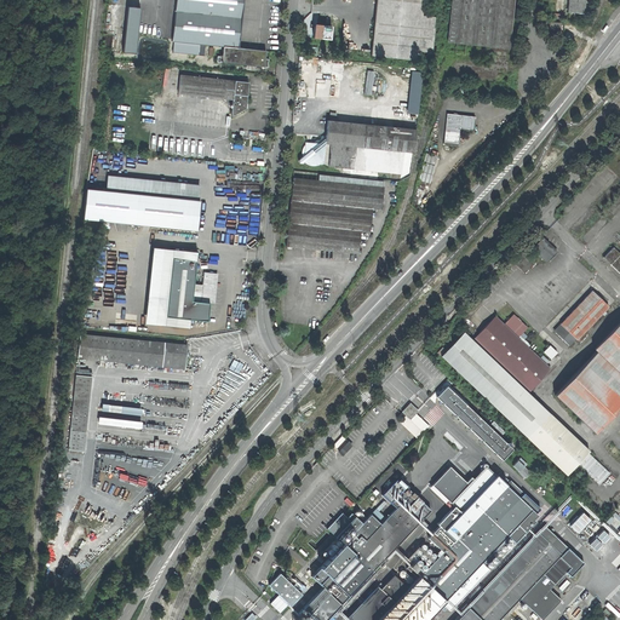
[(216,61),(267,65),(267,58),(263,57),(264,50),(239,47),(241,17),(244,0),(174,0),(173,10),(105,4),(103,33),(113,35),(110,51),(166,57),(166,55),(170,55),(170,51),(202,55),(204,44),(223,45),(222,56),(217,55),(216,61)]
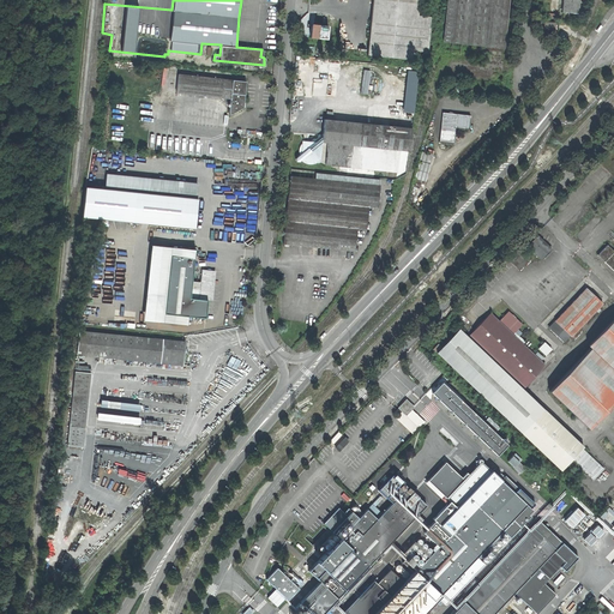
[(417,0),(372,0),(369,32),(367,55),(413,59),(414,50),(428,52),(429,17),(417,16),(417,0)]
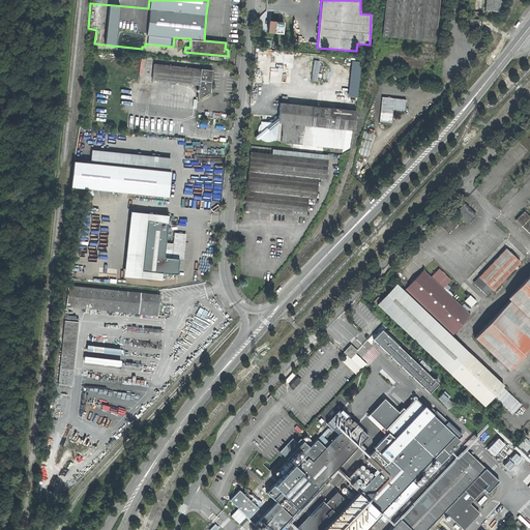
[(386,0),(383,32),(434,38),(438,0),(386,0)]
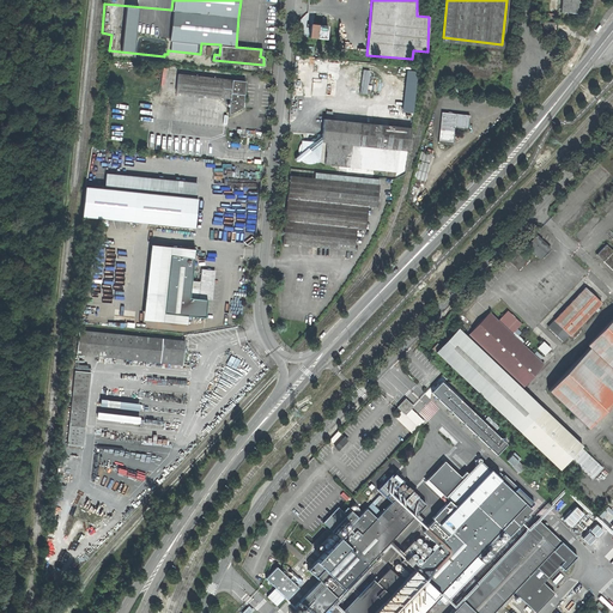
[(575,0),(559,0),(559,12),(574,13),(575,0)]
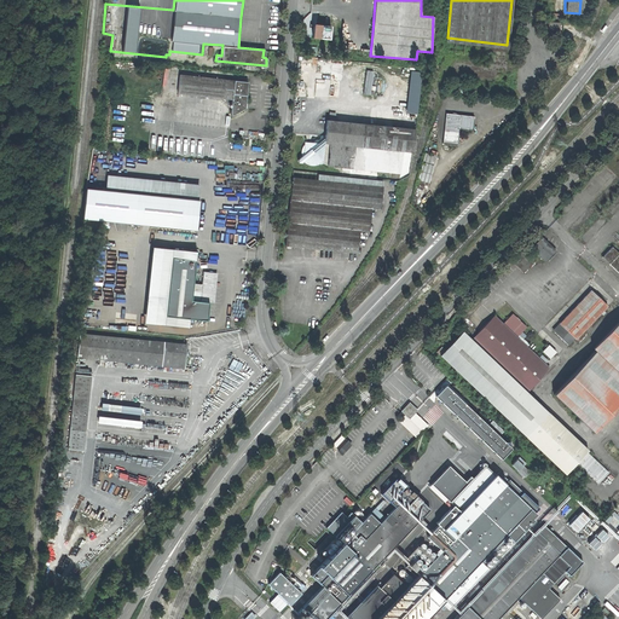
[(316,23),(314,38),(331,40),(334,24),(316,23)]
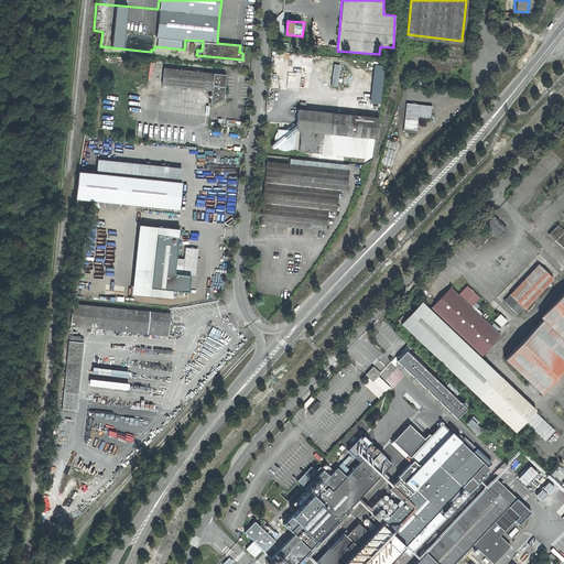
[(299,35),(282,34),(281,43),(297,45),(299,35)]
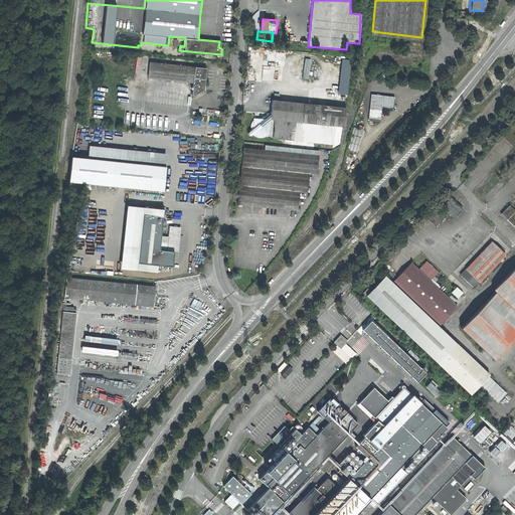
[(191,96),(204,89),(204,77),(205,67),(149,61),(148,77),(192,81),(191,96)]
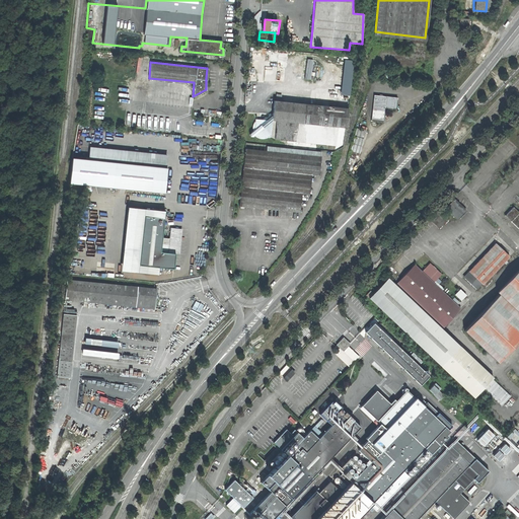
[(395,96),(372,94),(369,120),(381,121),(383,107),(394,108),(395,101),(395,96)]
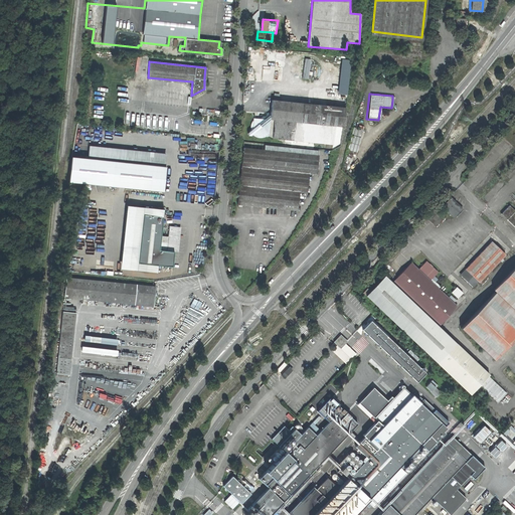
[(344,106),(270,99),(269,112),(262,118),(256,124),(251,118),(250,120),(247,119),(245,121),(243,124),(244,127),(245,129),(248,130),(246,132),(248,134),(251,134),(253,136),(256,137),(260,136),(263,135),(267,135),(269,118),(273,119),(273,138),(303,140),(302,144),(308,144),(308,141),(332,143),(334,124),(342,125),(344,106)]
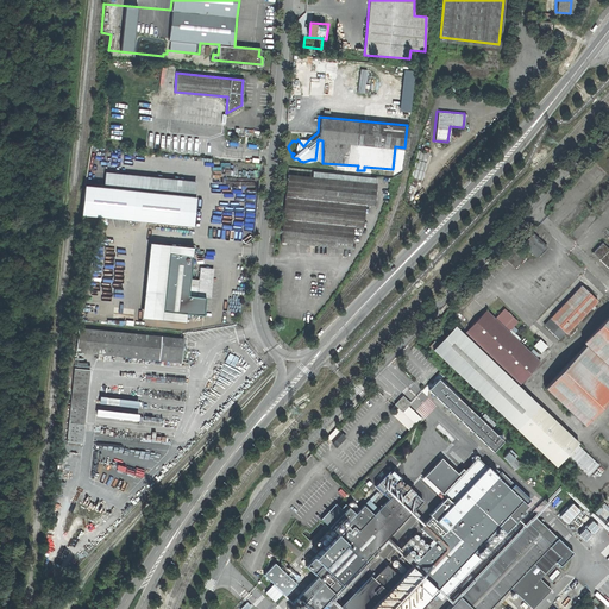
[(427,152),(416,150),(412,167),(422,170),(427,152)]
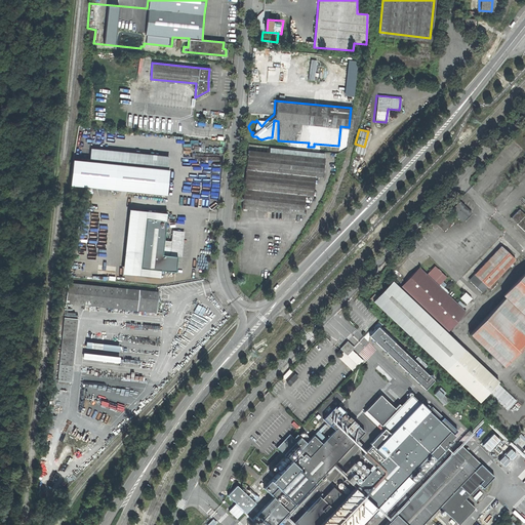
[(195,175),(206,176),(208,161),(210,147),(199,146),(195,175)]
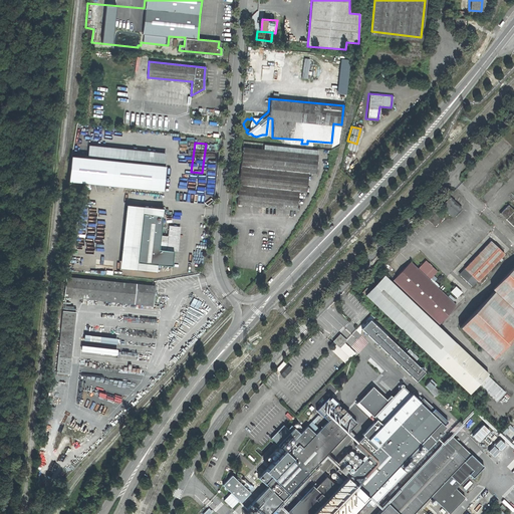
[(88,144),(86,157),(163,165),(165,152),(88,144)]
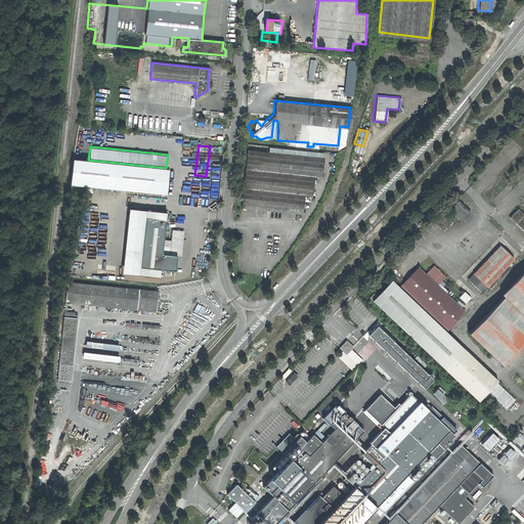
[(322,158),(246,150),(243,176),(239,207),(301,212),(302,194),(311,195),(312,176),(320,176),(322,158)]
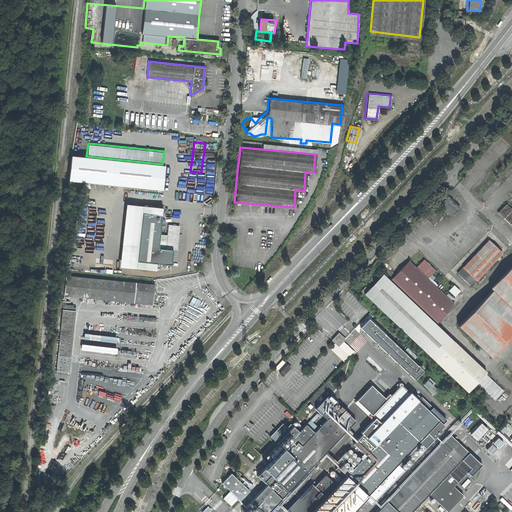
[(68,179),(161,189),(164,164),(162,164),(86,156),(70,155),(68,179)]
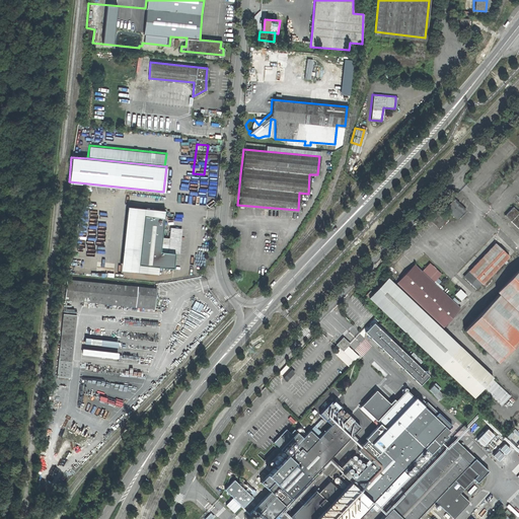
[(453,200),(444,209),(456,220),(464,211),(458,205),(453,200)]
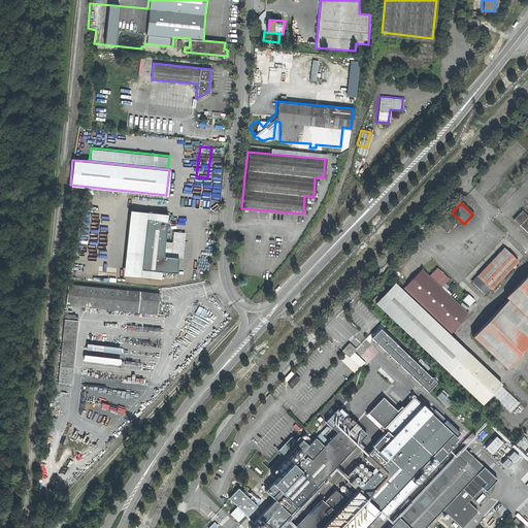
[(160,278),(160,271),(140,269),(146,220),(166,221),(167,213),(129,210),(122,274),(160,278)]
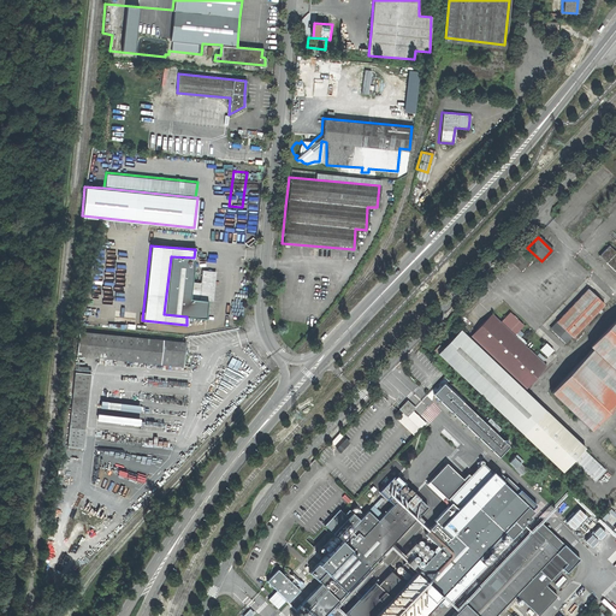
[(615,250),(615,253),(608,246),(598,256),(615,272),(615,250)]
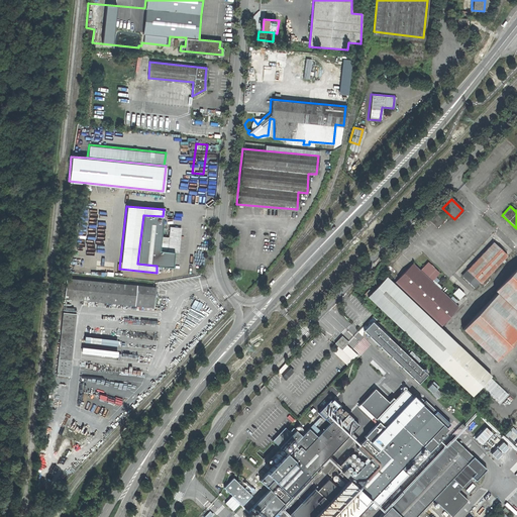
[(143,215),(137,264),(157,266),(173,268),(174,251),(178,251),(179,241),(180,227),(170,226),(168,236),(161,236),(163,216),(143,215)]
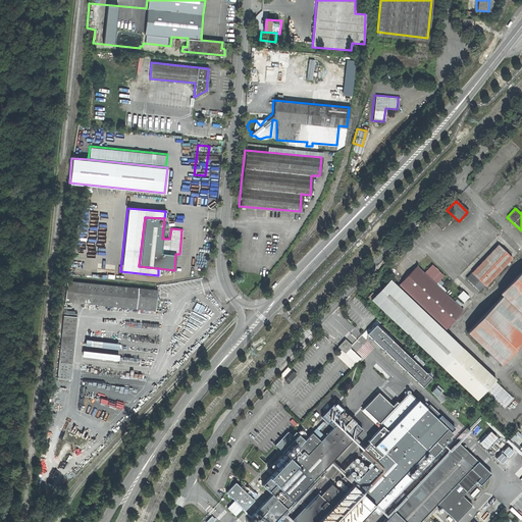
[(498,245),(465,278),(478,291),(483,284),(485,285),(511,258),(498,245)]
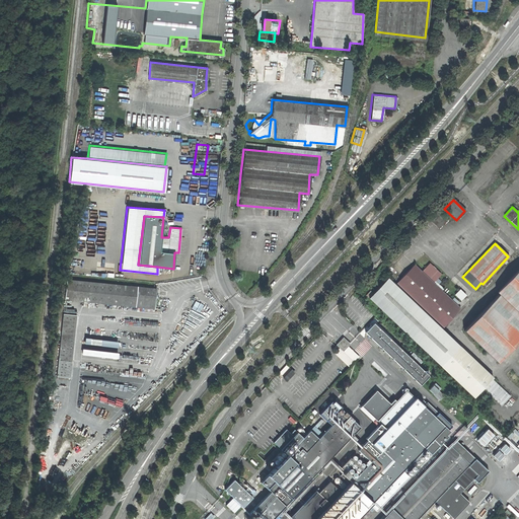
[(440,290),(443,288),(435,281),(433,283),(427,277),(429,275),(424,269),(422,272),(414,265),(394,284),(384,275),(375,284),(372,280),(362,291),(365,294),(369,289),(372,292),(369,296),(473,395),(493,376),(442,327),(459,308),(440,290)]
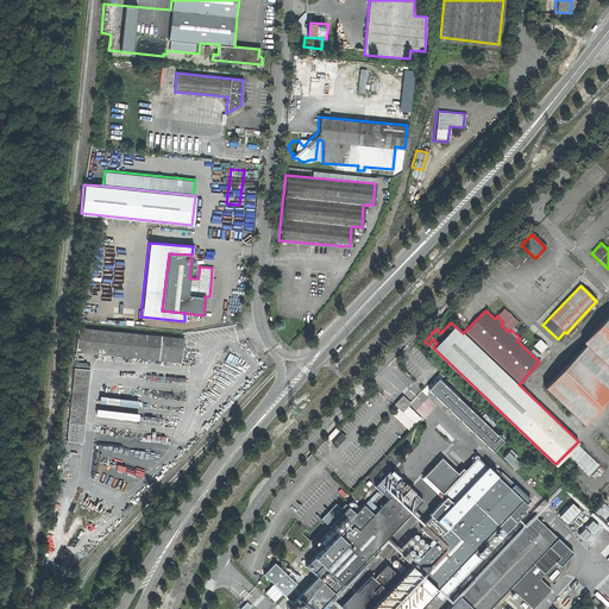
[(582,347),(541,390),(581,427),(608,397),(608,314),(579,345),(582,347)]
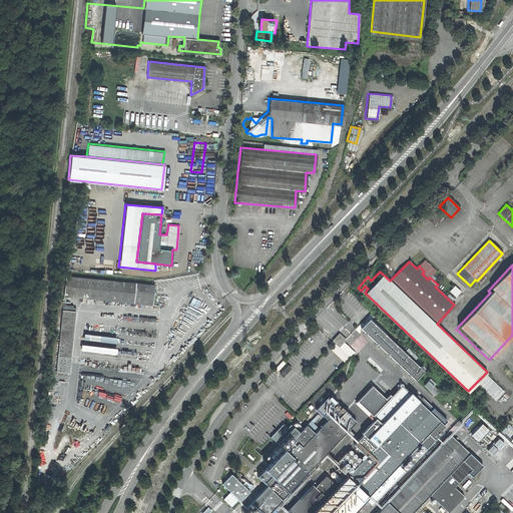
[(66,276),(64,296),(152,304),(152,296),(155,296),(155,295),(155,292),(153,292),(153,285),(66,276)]
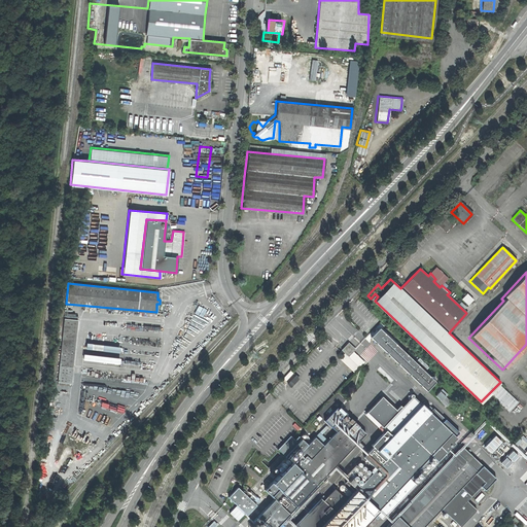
[(472,300),(466,293),(461,299),(467,305),(472,300)]
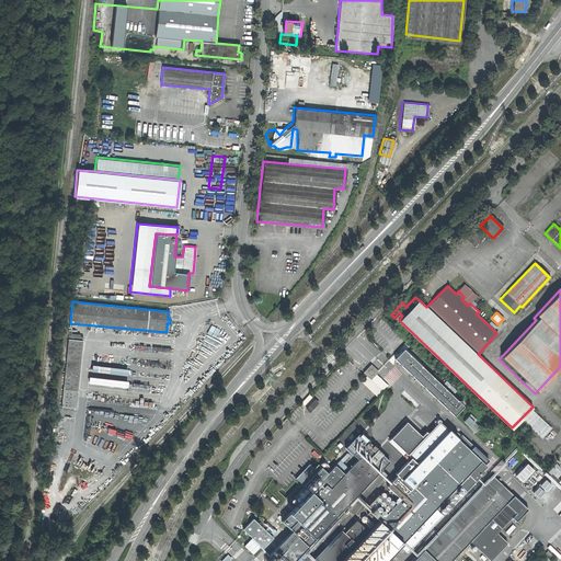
[(59,405),(73,407),(82,340),(68,338),(59,405)]
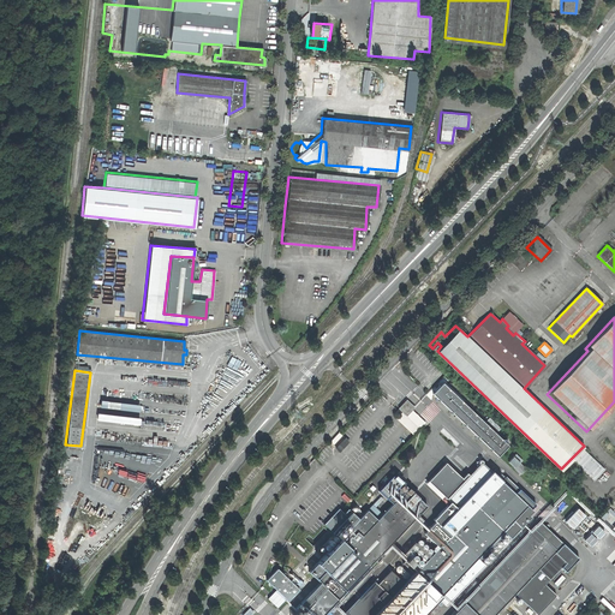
[(496,457),(506,447),(442,386),(433,396),(496,457)]
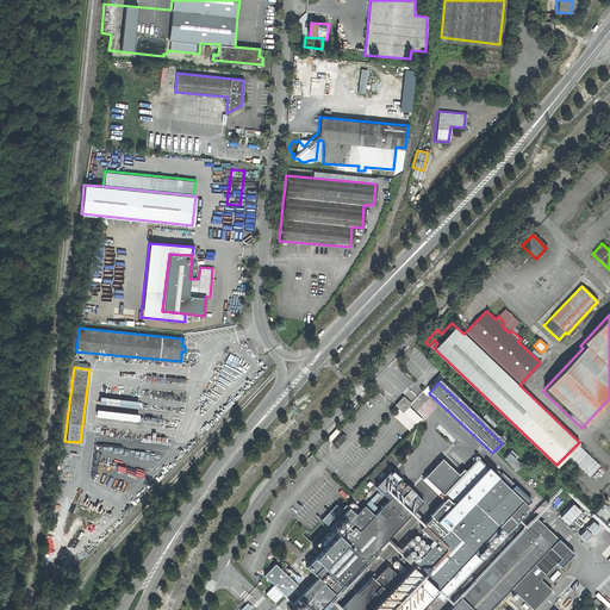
[(403,411),(410,404),(404,399),(397,406),(403,411)]
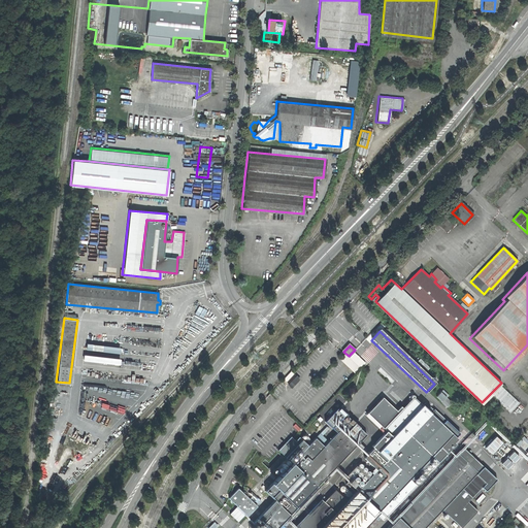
[(421,358),(418,362),(427,370),(430,367),(421,358)]
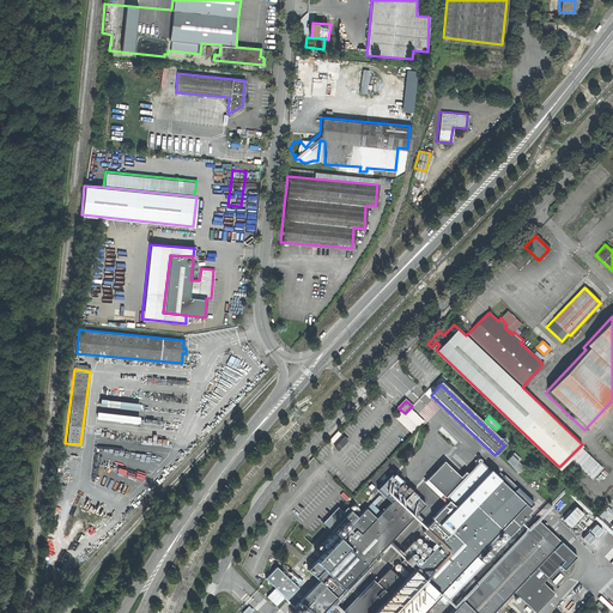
[(412,432),(424,422),(419,417),(407,428),(412,432)]
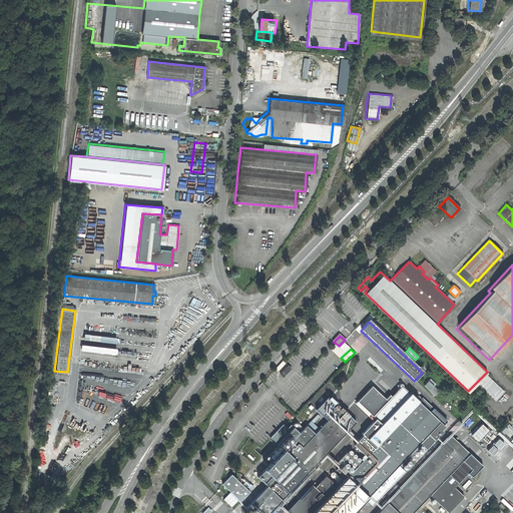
[(284,377),(292,368),(289,366),(281,375),(284,377)]
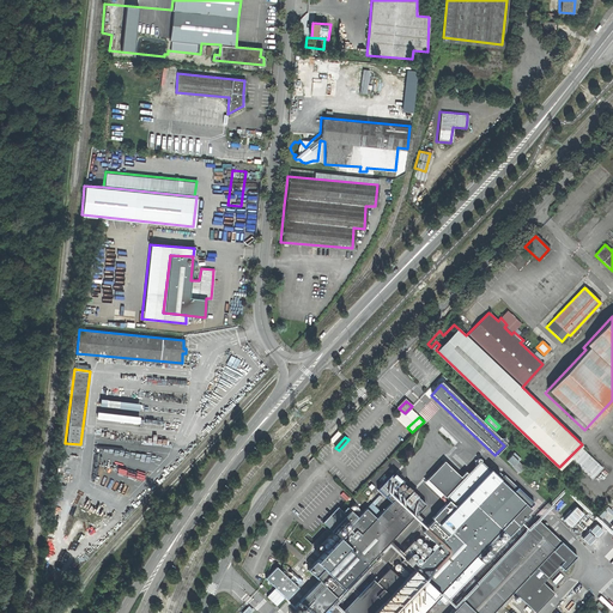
[(519,461),(521,459),(515,453),(507,461),(520,473),(526,467),(519,461)]
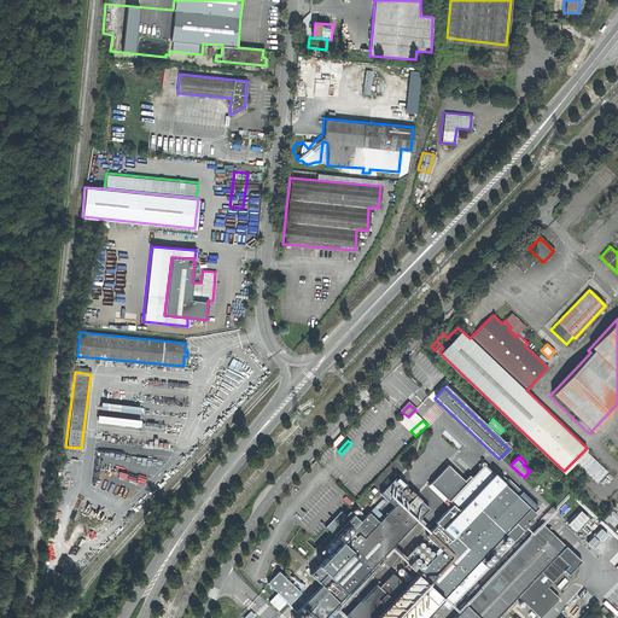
[(379,587),(392,600),(374,617),(423,617),(441,600),(442,601),(439,604),(442,606),(445,604),(448,607),(487,566),(484,564),(487,560),(484,558),(482,560),(479,558),(503,532),(511,540),(531,519),(529,517),(534,512),(483,465),(481,461),(477,464),(478,466),(447,502),(450,505),(433,523),(436,525),(425,536),(439,549),(419,571),(409,560),(404,565),(415,576),(406,586),(392,572),(379,587)]
